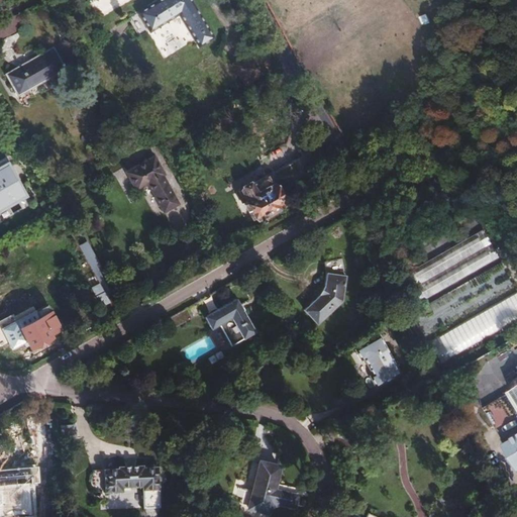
[(180,14),(200,47),(214,38),(190,0),(160,0),(138,13),(150,32),(180,14)]
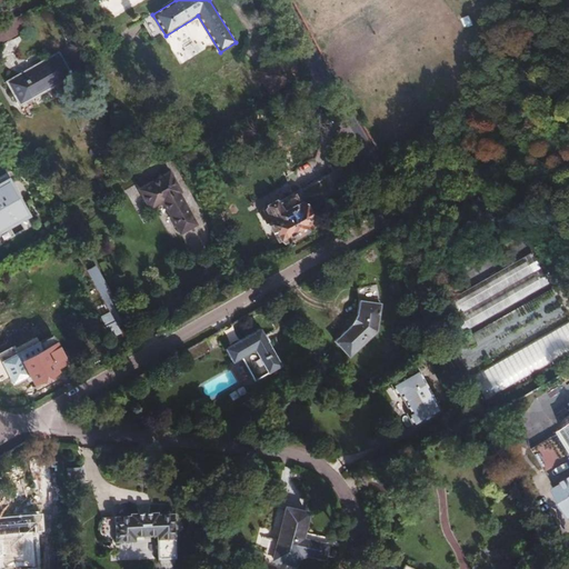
[(7,80),(19,100),(68,72),(56,52),(7,80)]
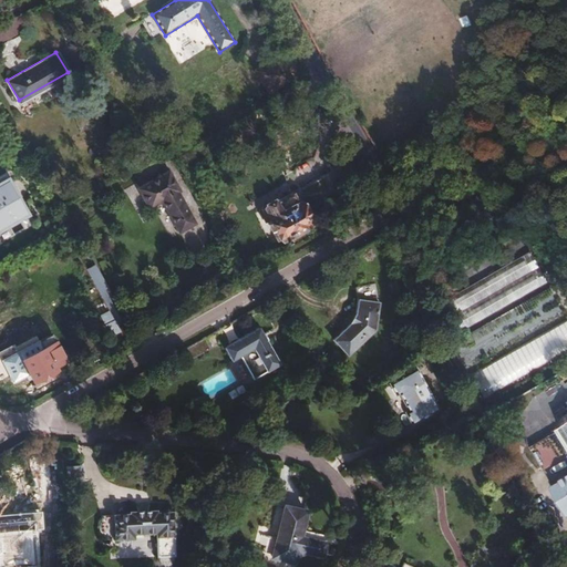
[(161,200),(178,232),(193,223),(175,192),(177,191),(167,172),(138,188),(148,207),(161,200)]
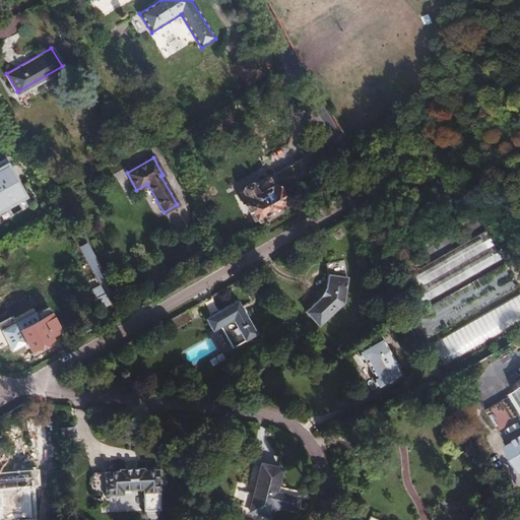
[(0,214),(29,199),(9,164),(0,168),(0,214)]
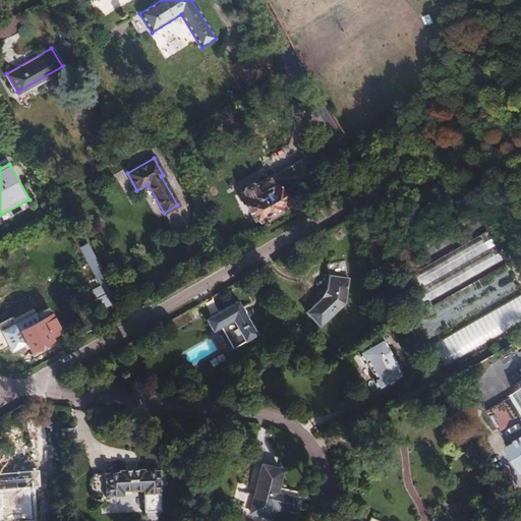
[(337,179),(344,191),(354,185),(347,173),(337,179)]
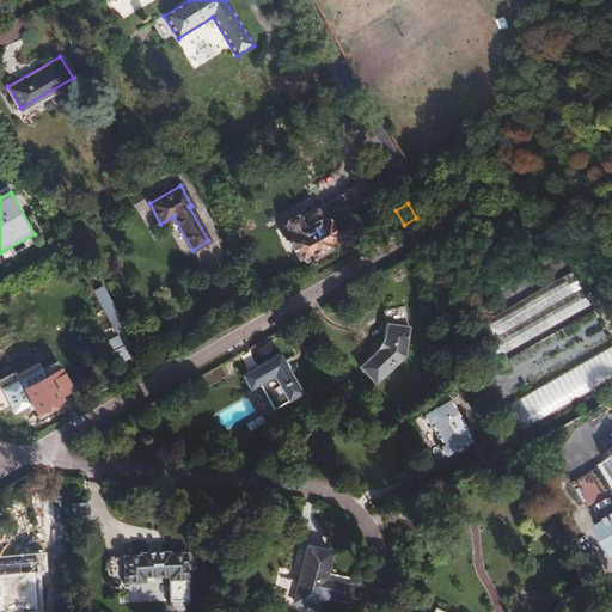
[(305,257),(312,270),(325,262),(341,254),(335,242),(336,240),(324,220),(322,220),(314,208),(287,225),(293,237),(291,238),(303,259),(305,257)]
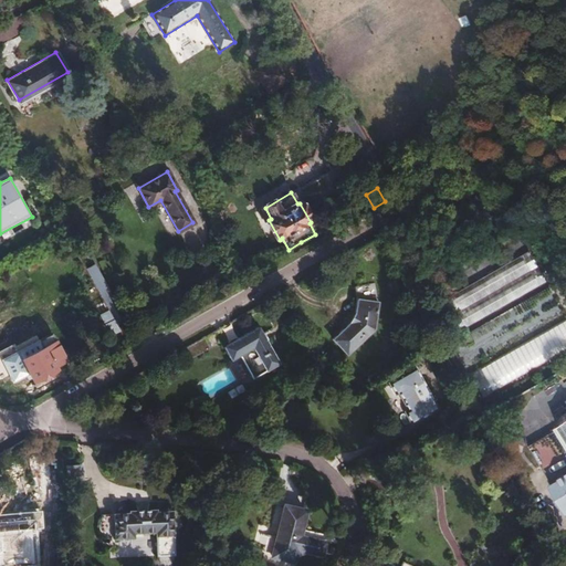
[(522,252),(441,297),(459,328),(540,284),(522,252)]
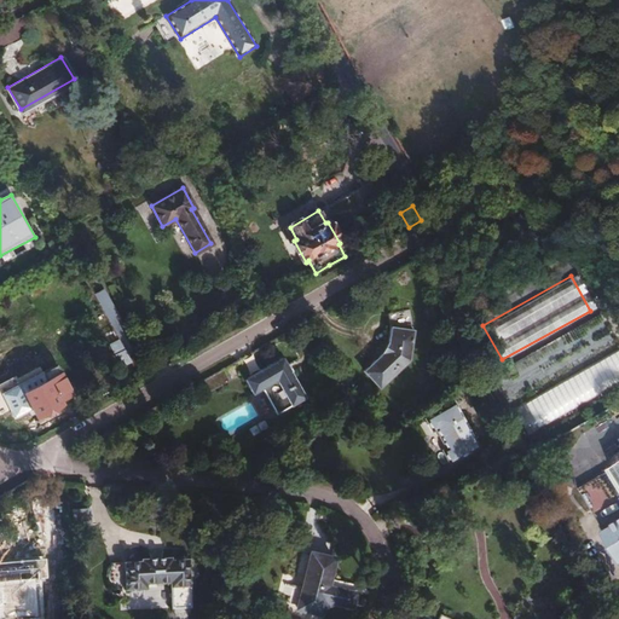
[(92,295),(108,323),(116,318),(100,290),(92,295)]
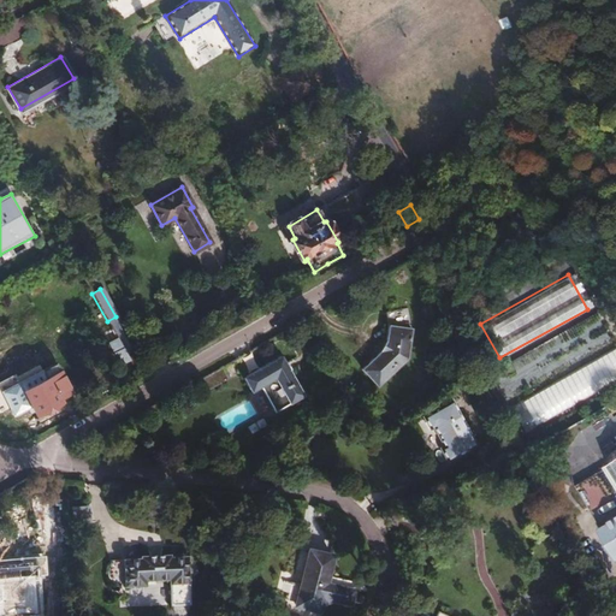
[(413,330),(409,309),(388,312),(390,326),(386,341),(381,351),(363,371),(378,386),(408,359),(413,330)]
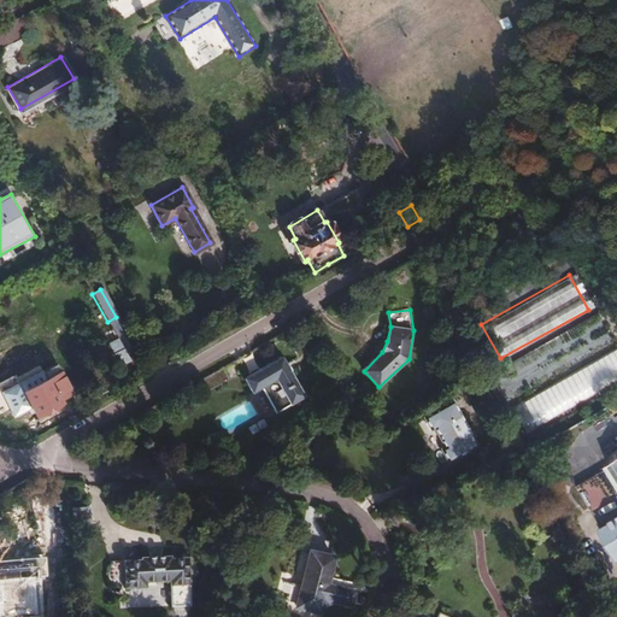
[(107,322),(112,330),(117,327),(121,325),(116,317),(107,322)]
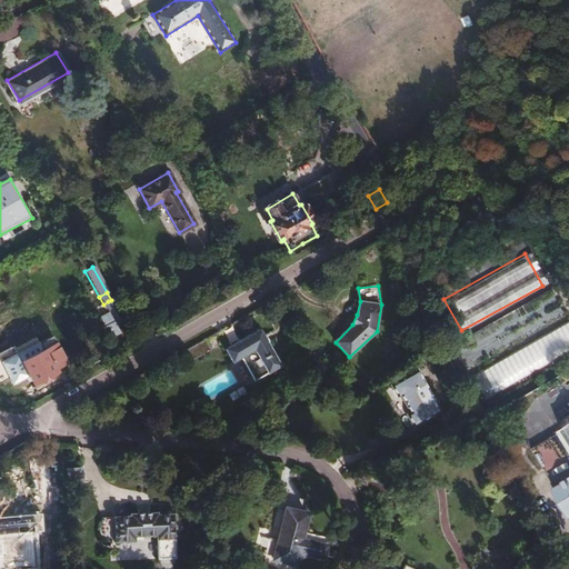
[(109,316),(115,323),(119,321),(108,301),(103,305),(109,316)]
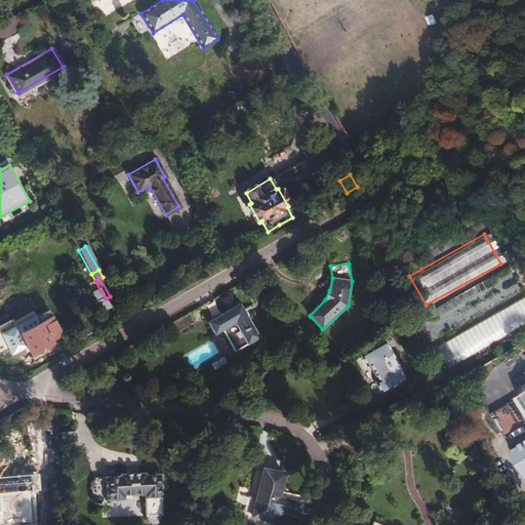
[(93,295),(98,304),(106,299),(106,298),(101,291),(93,295)]
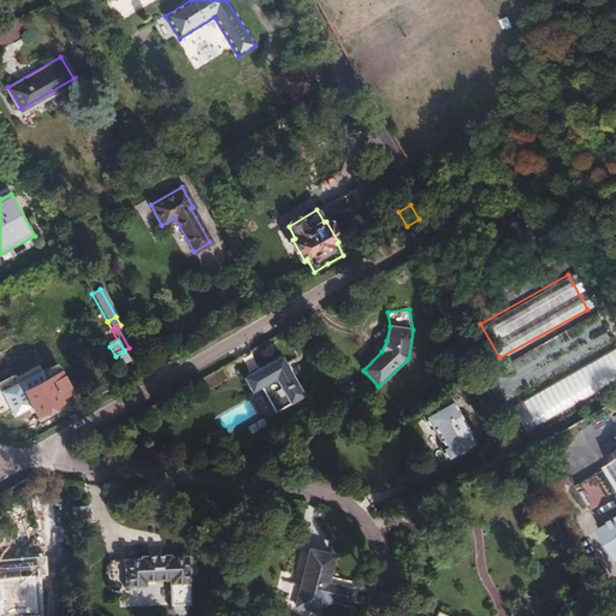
[(125,373),(134,368),(124,351),(116,356),(125,373)]
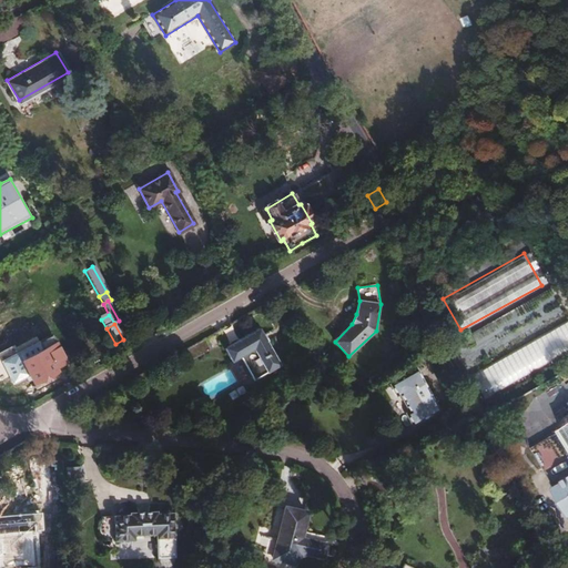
[(220,332),(229,345),(240,337),(231,324),(220,332)]
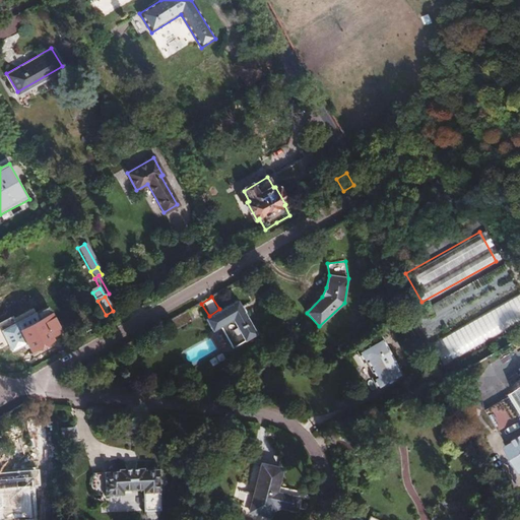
[(441,362),(519,324),(519,299),(431,340),(441,362)]
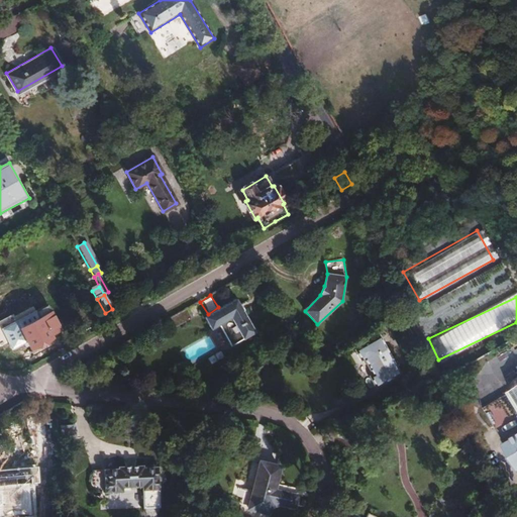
[(218,323),(231,346),(253,333),(234,301),(205,318),(211,328),(218,323)]
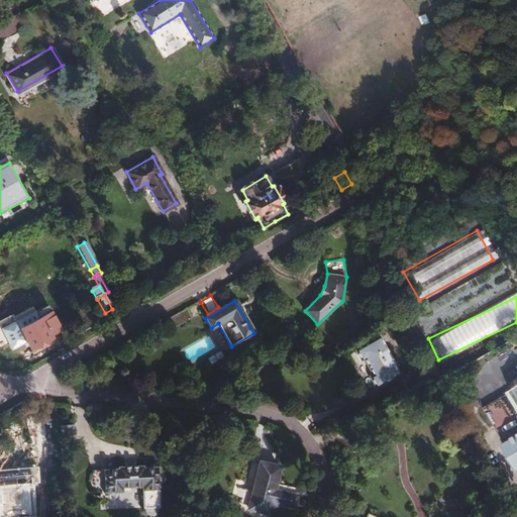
[(14,322),(30,350),(49,339),(47,335),(58,329),(43,305),(14,322)]
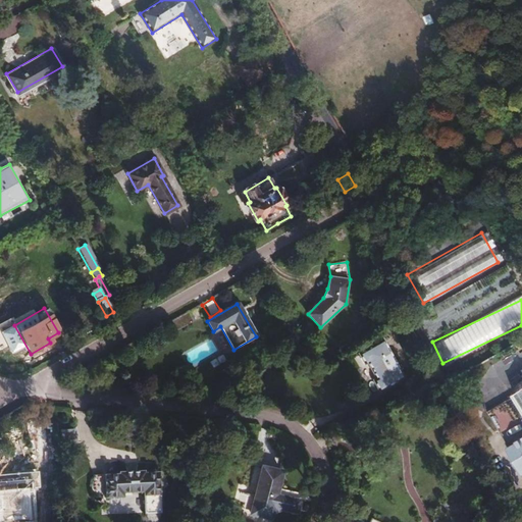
[(371,379),(378,392),(405,377),(383,337),(357,352),(363,364),(367,362),(374,377),(371,379)]
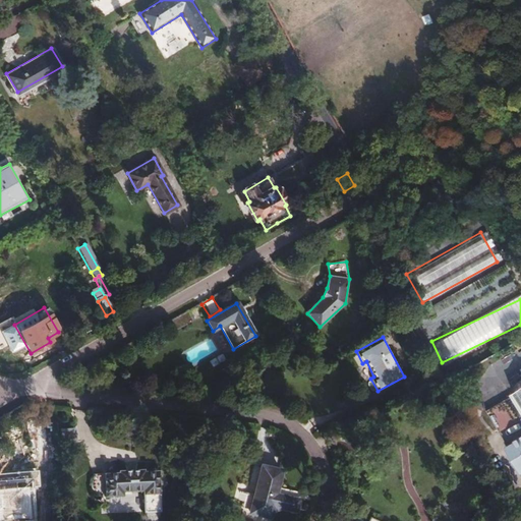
[(517,394),(517,395),(515,396),(520,406),(520,441),(509,448),(520,470),(520,385),(520,387),(518,389),(518,392),(517,394)]
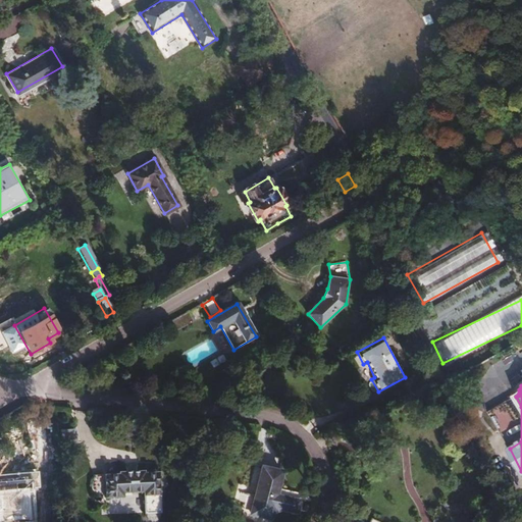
[(62,428),(62,442),(77,442),(77,428),(62,428)]
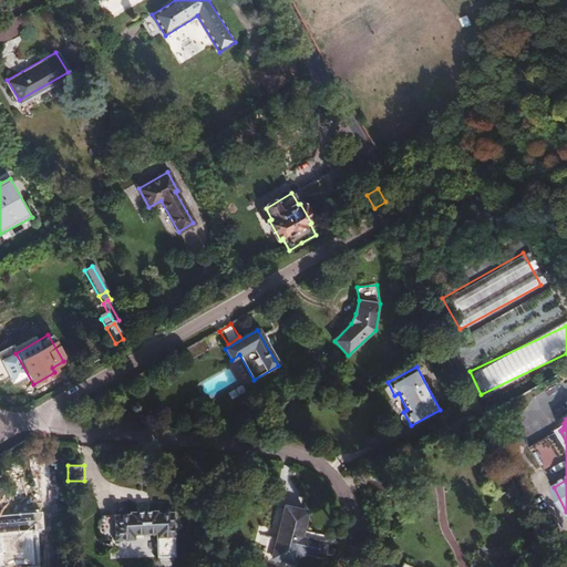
[(274,558),(295,564),(298,552),(325,557),(328,544),(301,538),(307,512),(286,507),(274,558)]
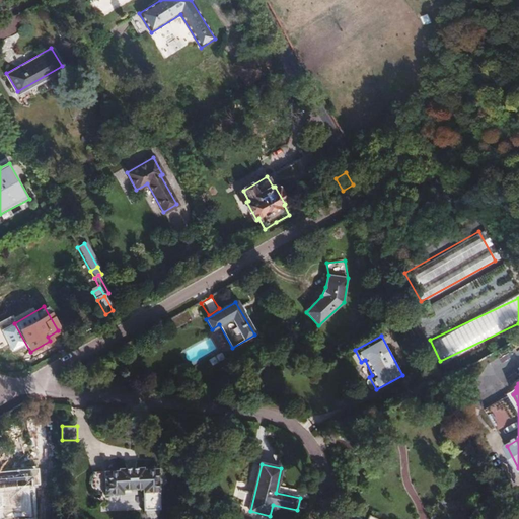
[(146,511),(146,515),(146,517),(148,518),(147,518),(157,518),(158,518),(159,516),(159,515),(159,511),(160,511),(158,470),(92,473),(92,477),(91,478),(90,480),(89,482),(89,484),(89,486),(90,487),(91,488),(93,489),(93,496),(123,495),(123,491),(144,490),(145,511),(146,511)]
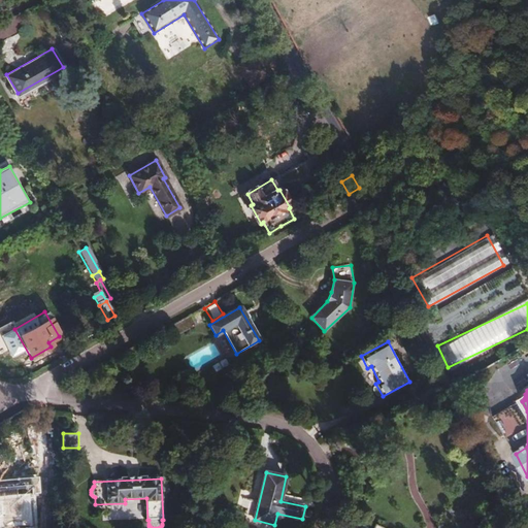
[(0,527),(10,527),(10,525),(28,524),(26,502),(0,503),(0,497),(0,527)]
